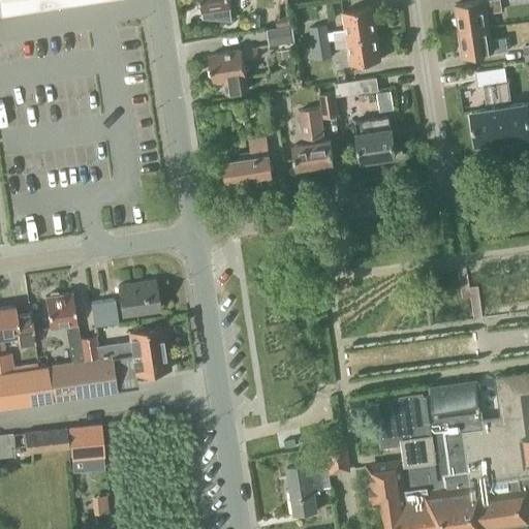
[(0,0),(0,12),(80,1),(79,0),(0,0)]
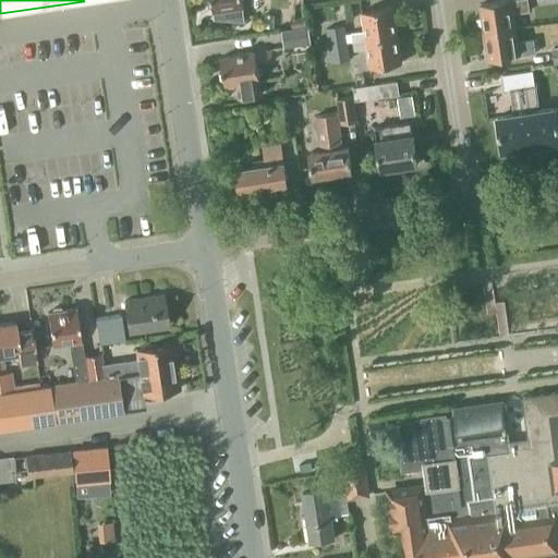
[(241,0),(209,0),(213,11),(215,11),(216,16),(209,16),(209,17),(245,21),(245,20),(242,20),(240,8),(242,8),(241,0)]
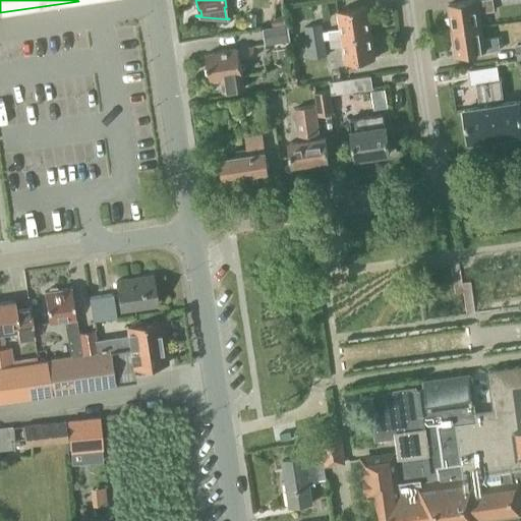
[(495,12),(493,1),(493,0),(483,0),(452,5),(455,29),(482,25),(480,14),(495,12)]
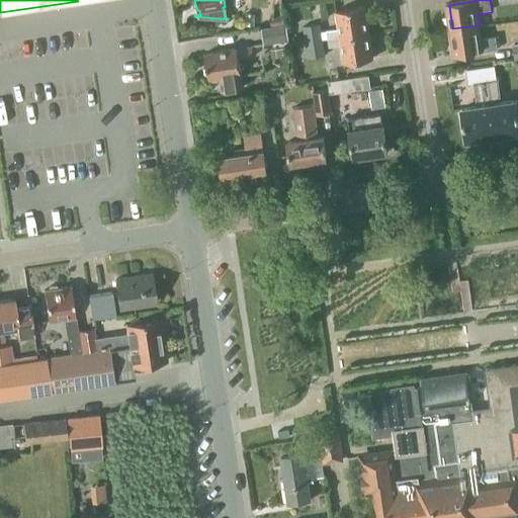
[(328,39),(368,33),(365,8),(337,12),(339,28),(326,30),(328,39)]
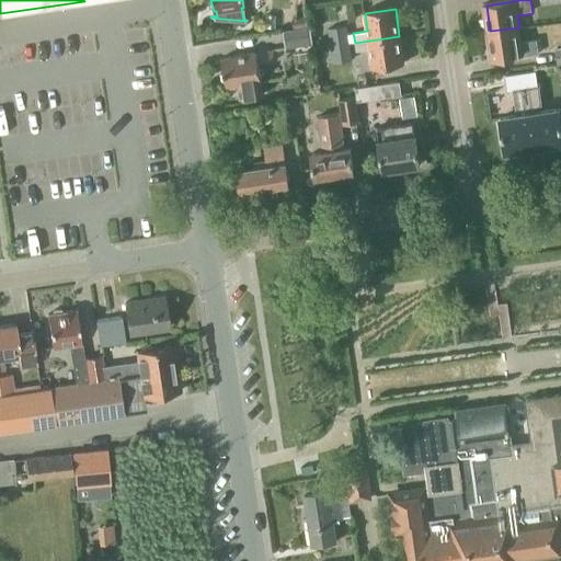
[(305,15),(292,18),(293,29),(307,26),(305,15)]
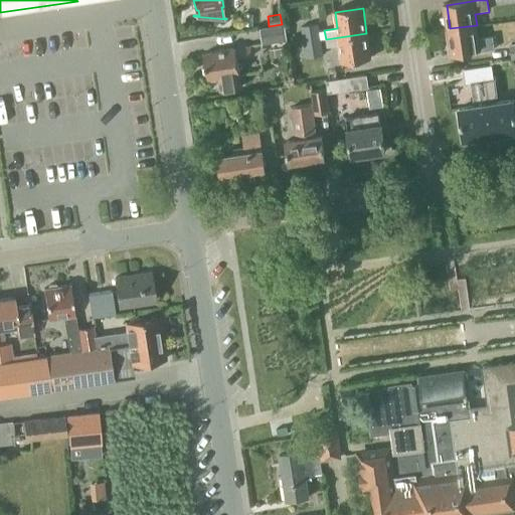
[(269,26),(260,27),(262,43),(262,44),(287,40),(285,24),(282,24),(269,26)]
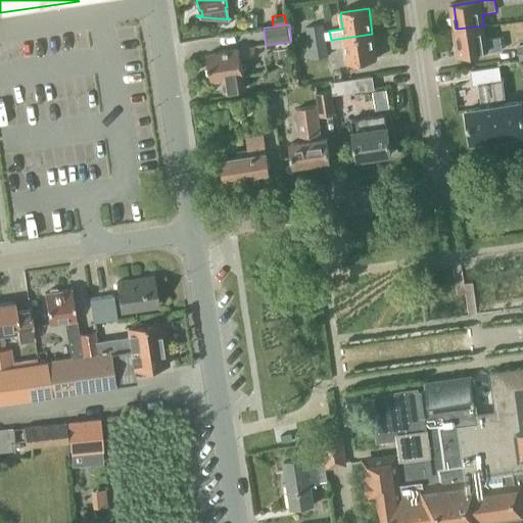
[(461,57),(503,51),(502,38),(486,41),(484,26),(457,29),(461,57)]
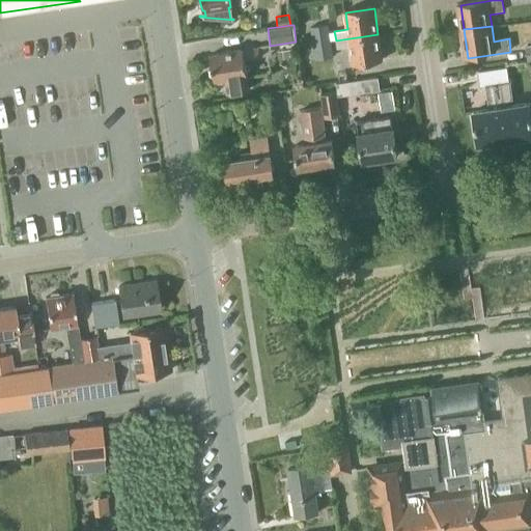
[(327,27),(312,29),(314,44),(330,42),(328,32),(327,27)]
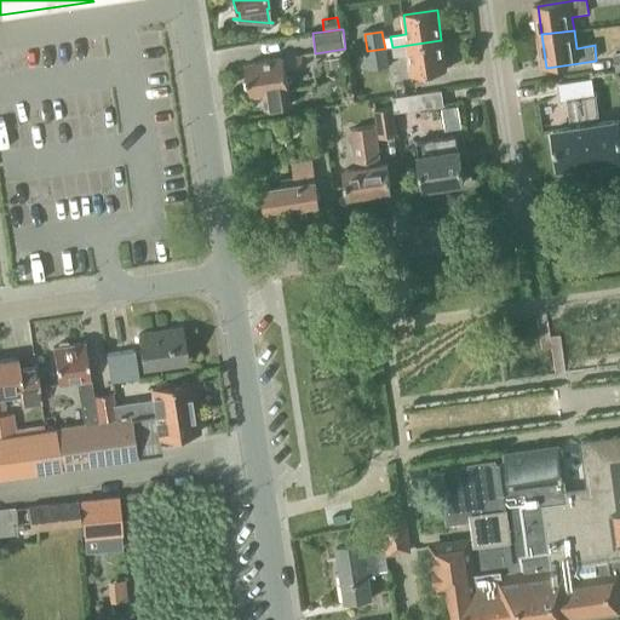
[(441,40),(392,47),(392,53),(394,57),(409,55),(412,76),(446,70),(441,40)]
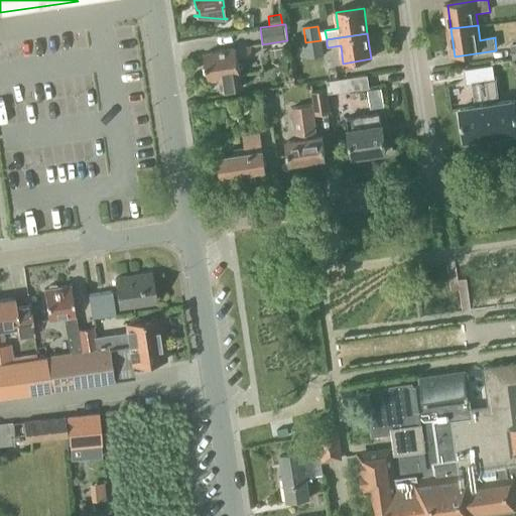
[(320,40),(305,42),(307,58),(323,55),(320,45),(320,40)]
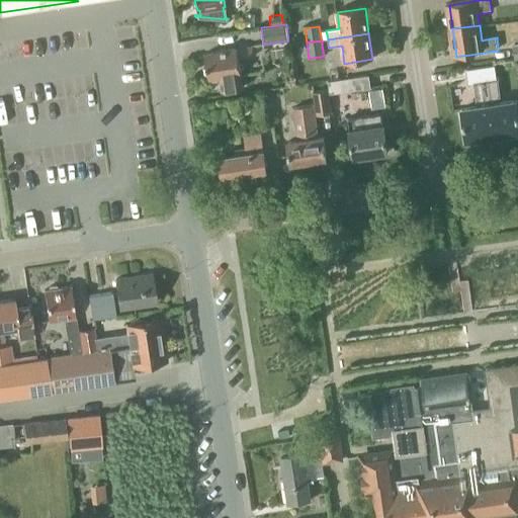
[(208,79),(219,78),(221,92),(243,89),(238,60),(254,58),(252,48),(205,55),(208,79)]
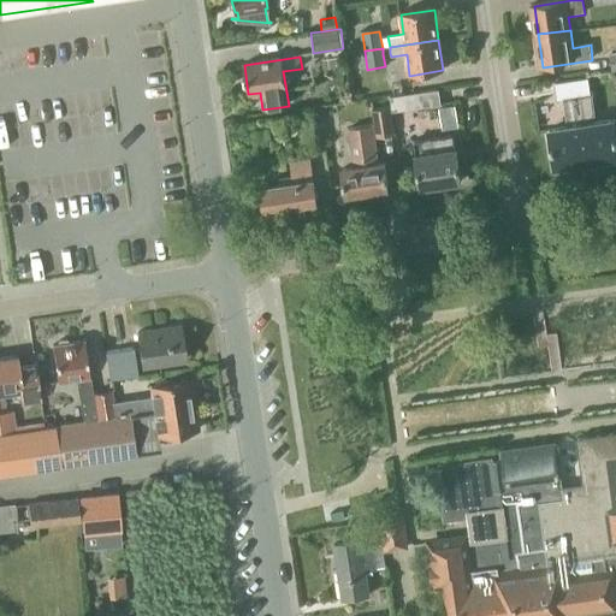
[(580,100),(593,98),(591,81),(558,84),(561,101),(568,101),(572,129),(554,131),(558,169),(590,164),(580,100)]
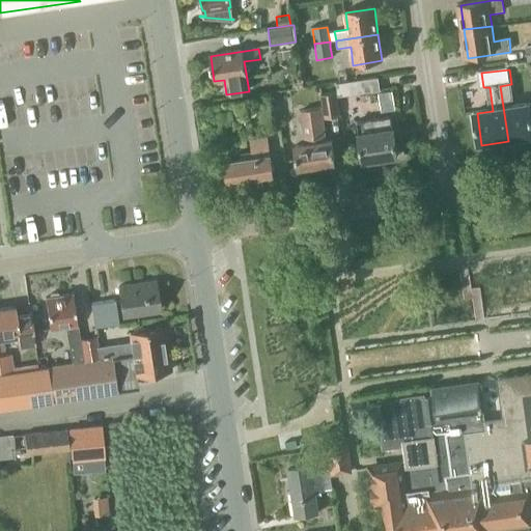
[(340,96),(380,91),(378,78),(338,83),(340,96)]
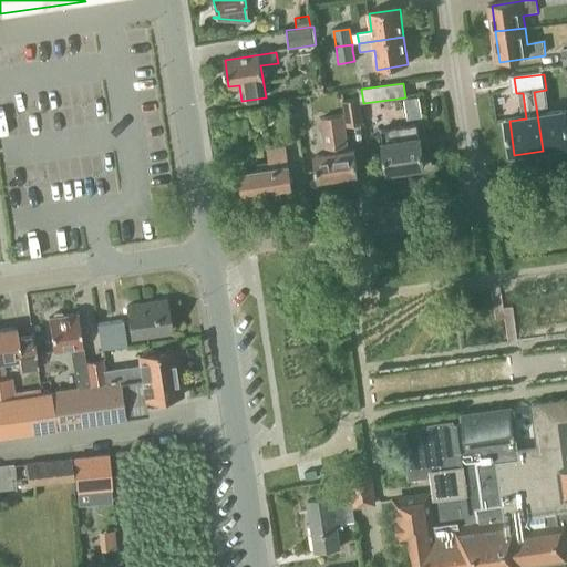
[(543,151),(566,147),(566,112),(543,115),(543,112),(548,105),(546,90),(534,92),(543,151)]
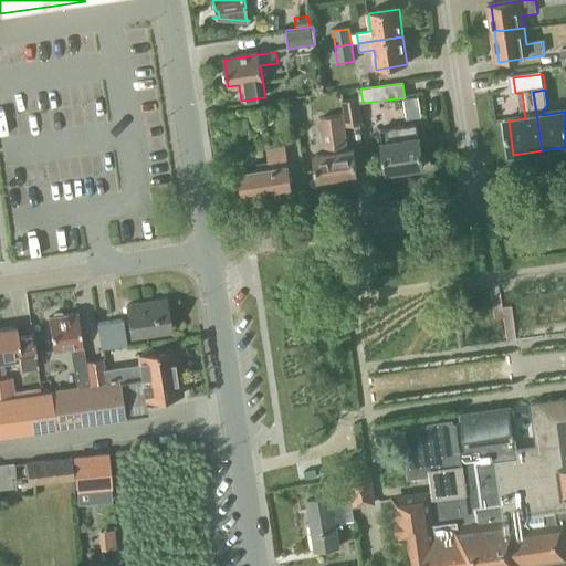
[(299,138),(293,97),(274,100),(281,140),(299,138)]
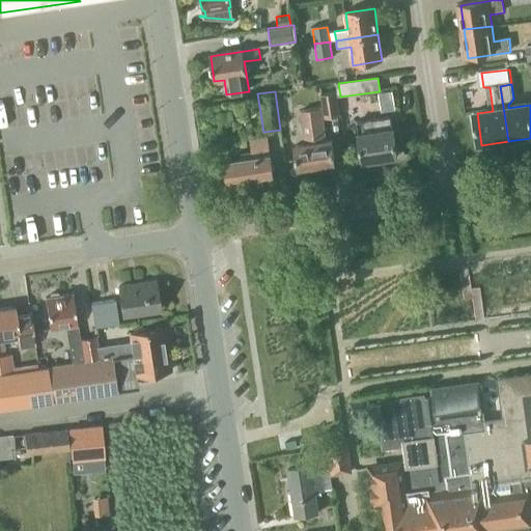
[(324,119),(339,116),(336,92),(322,94),(324,108),(302,111),(307,144),(296,146),(300,168),(336,163),(332,140),(327,141),(324,119)]
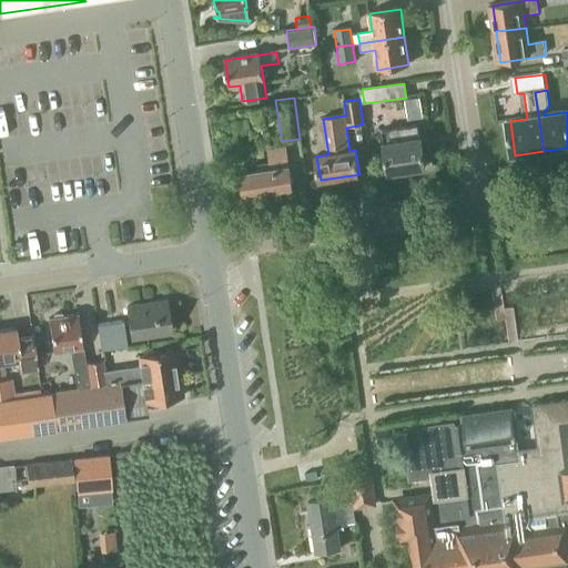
[(264,122),(274,120),(273,108),(262,109),(264,122)]
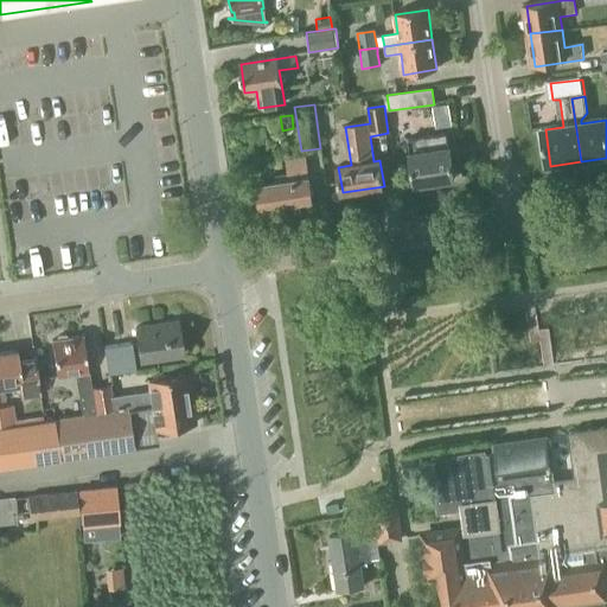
[(415,186),(455,180),(451,148),(447,148),(446,134),(408,140),(415,186)]
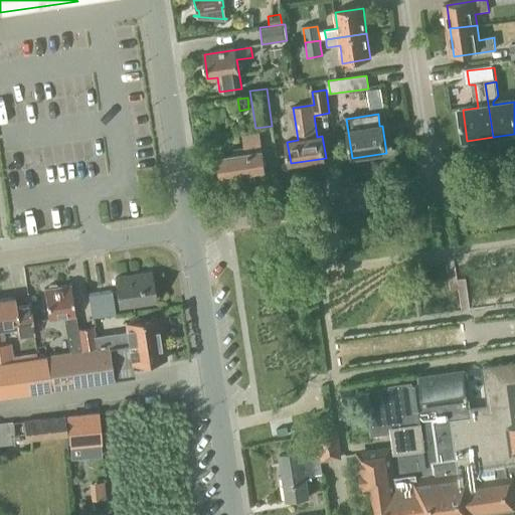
[(266,170),(262,140),(261,133),(241,135),(243,148),(234,149),(234,155),(218,157),(221,176),(239,174),(240,177),(254,175),(254,171),(266,170)]
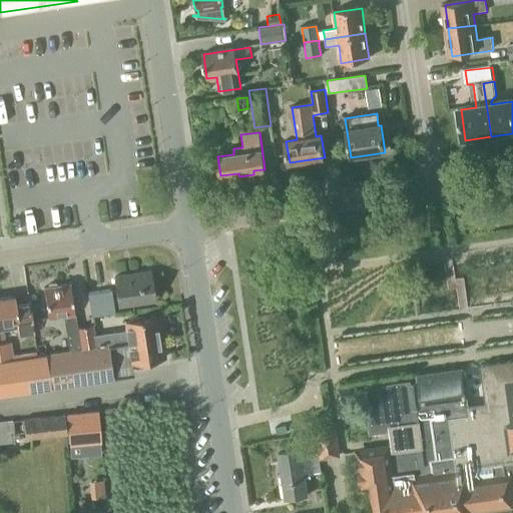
[(130,303),(153,299),(149,272),(114,277),(117,300),(130,298),(130,303)]
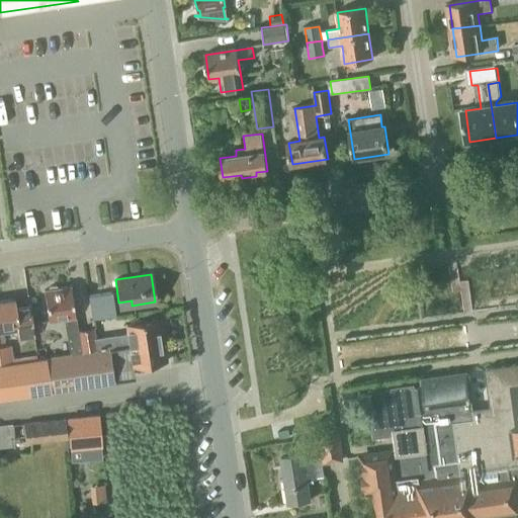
[(69,286),(59,288),(56,285),(49,286),(47,290),(44,290),(50,328),(65,326),(70,355),(95,351),(92,331),(76,333),(69,286)]
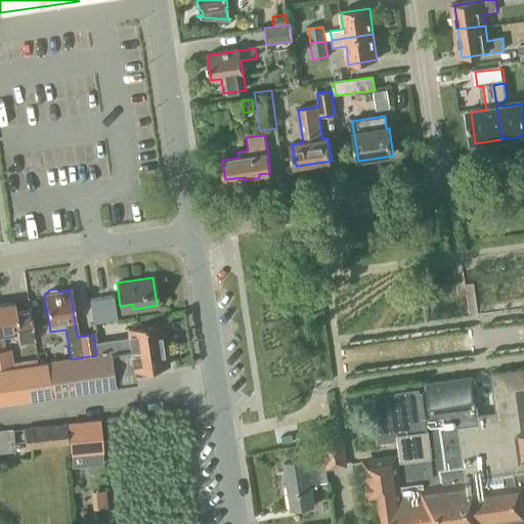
[(92,323),(115,319),(112,296),(88,299),(92,323)]
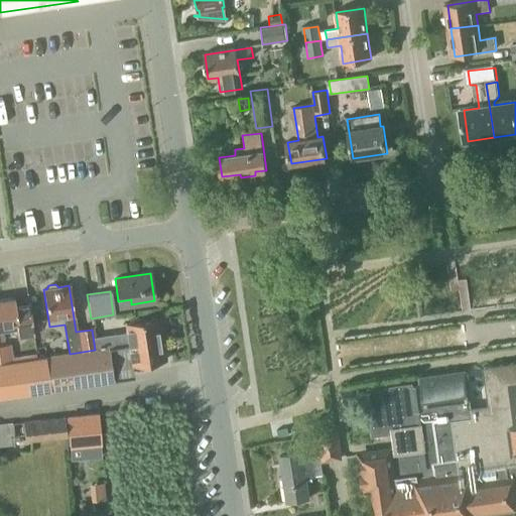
[(28,303),(14,305),(13,298),(0,299),(0,340),(2,340),(0,329),(14,327),(15,338),(32,335),(28,304),(28,303)]
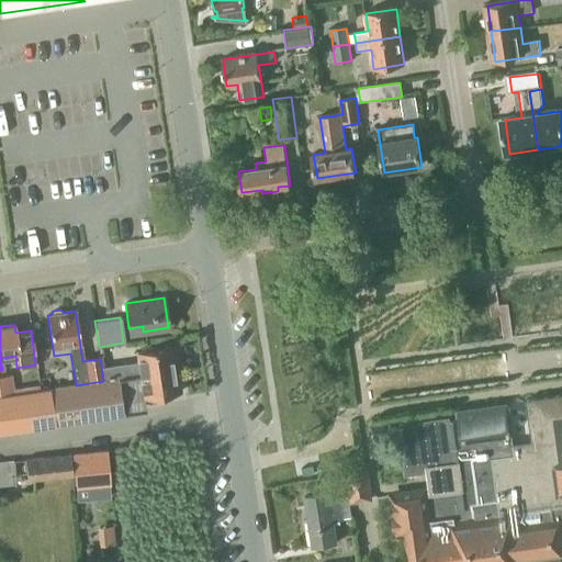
[(164,400),(164,396),(178,394),(175,370),(171,348),(137,353),(138,362),(102,368),(104,381),(12,395),(0,396),(0,433),(125,415),(122,394),(143,391),(144,400),(150,398),(150,402),(164,400)]
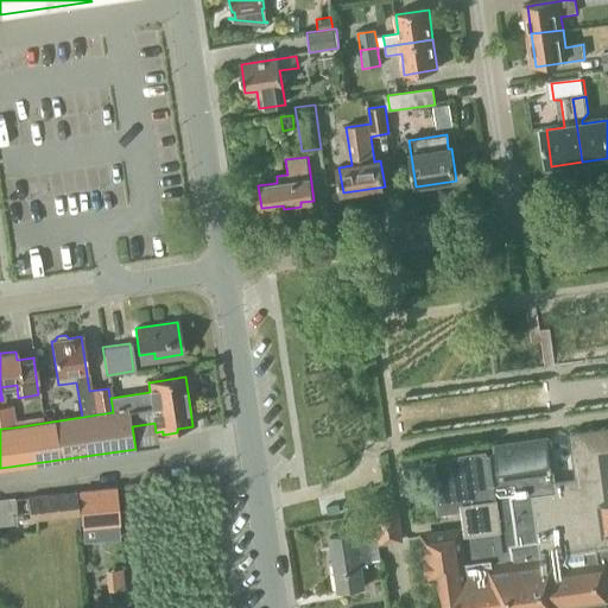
[(0,429),(13,428),(10,406),(0,406),(0,429)]
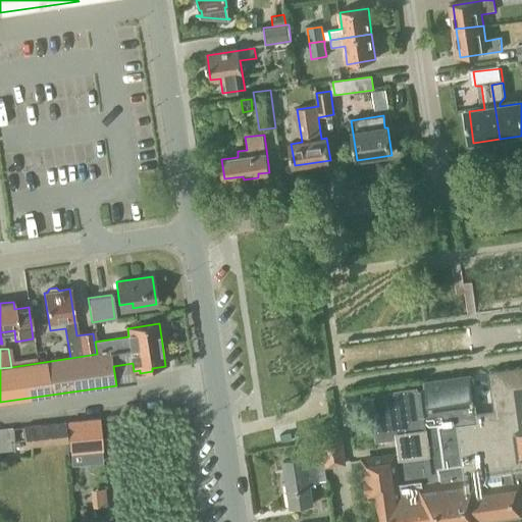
[(521,366),(488,371),(493,409),(475,412),(470,373),(421,379),(422,388),(416,389),(416,387),(368,394),(374,441),(397,438),(400,458),(392,459),(392,457),(363,461),(367,496),(378,494),(381,521),(479,521),(479,520),(521,514),(519,499),(521,498),(521,366)]
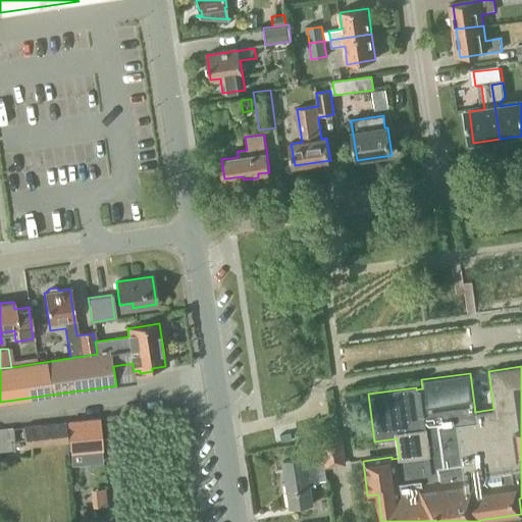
[(99,417),(67,420),(70,454),(102,451),(99,417)]
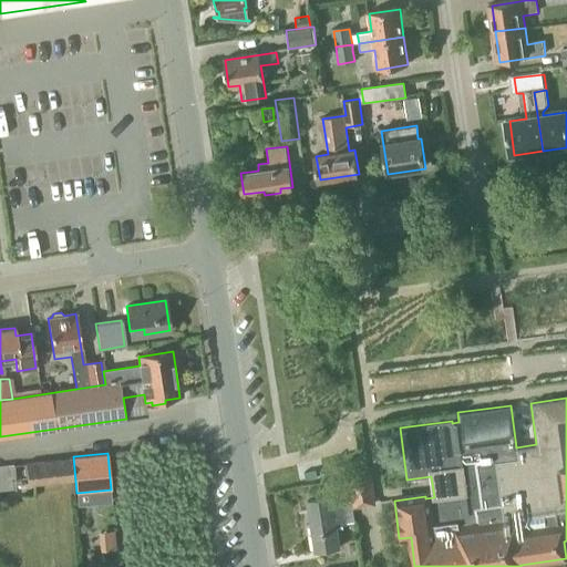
[(73,481),(70,457),(24,462),(28,485),(73,481)]
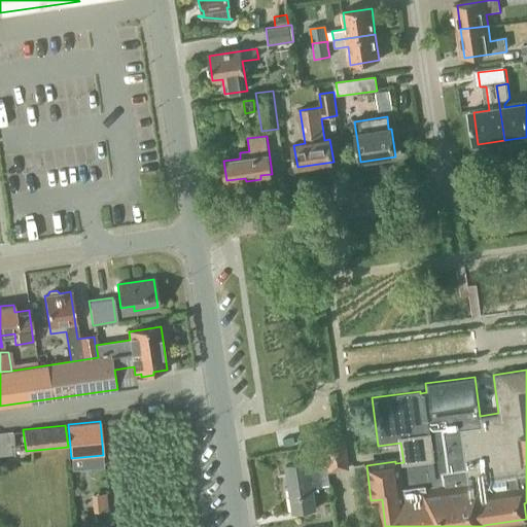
[(330,470),(347,468),(342,437),(325,440),(330,470)]
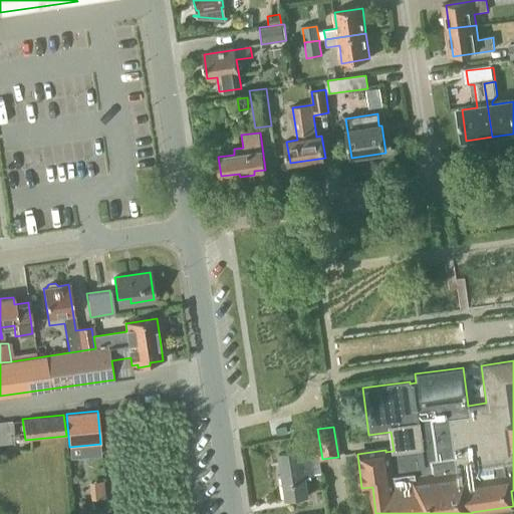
[(304,477),(312,476),(310,456),(301,457),(300,452),(278,455),(285,501),(307,498),(304,477)]
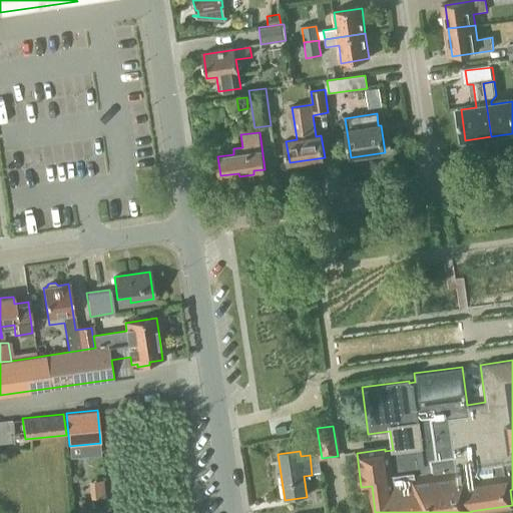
[(90,498),(103,497),(102,481),(88,482),(90,498)]
